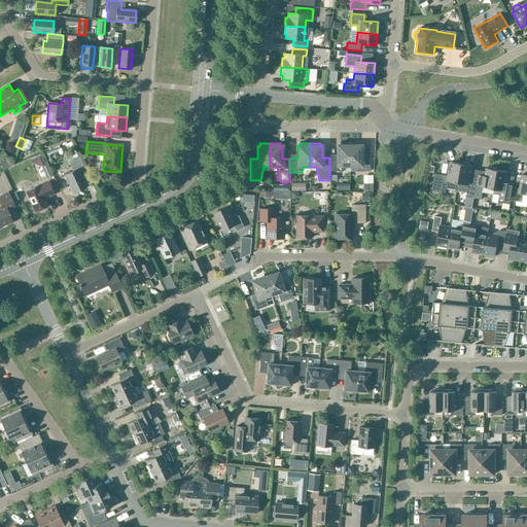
[(329,157),(329,172),(342,172),(343,166),(349,166),(349,143),(339,143),(339,145),(337,145),(337,157),(329,157)]
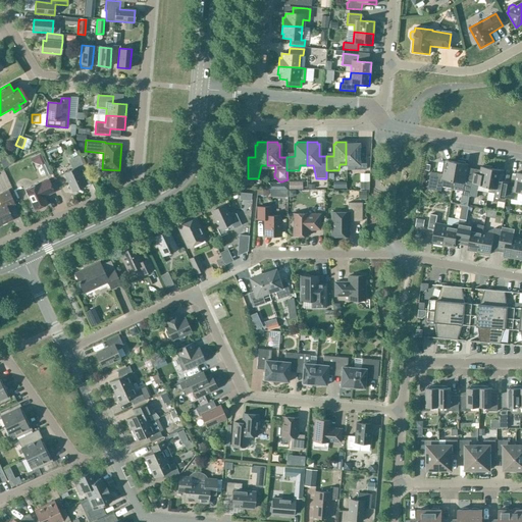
[(356,142),(346,142),(346,164),(346,170),(366,170),(366,156),(358,156),(358,144),(356,144),(356,142)]
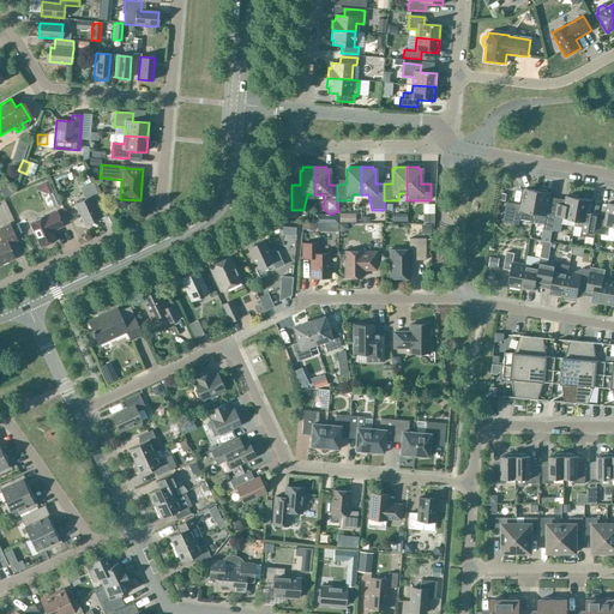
[(36,186),(38,191),(47,194),(52,192),(47,180),(36,186)]
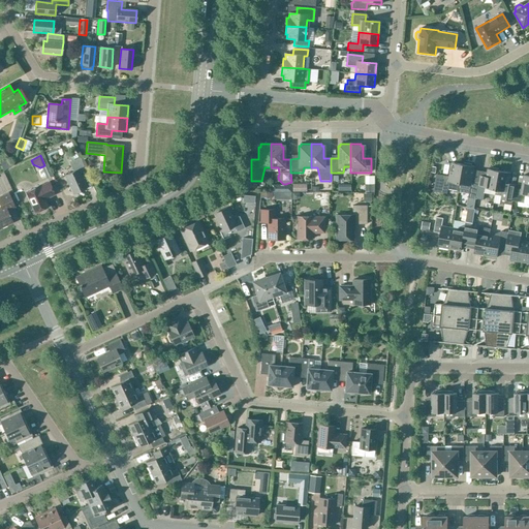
[(86,188),(80,174),(86,172),(80,158),(69,163),(73,172),(65,176),(67,181),(71,182),(68,191),(73,193),(73,194),(74,193),(79,195),(80,191),(86,188)]
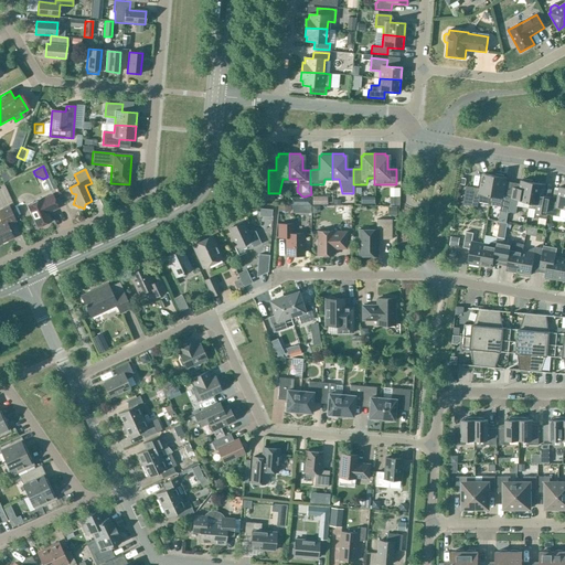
[(491,196),(494,176),(482,173),(480,189),(472,188),(469,205),(477,208),(478,202),(489,204),(491,196)]
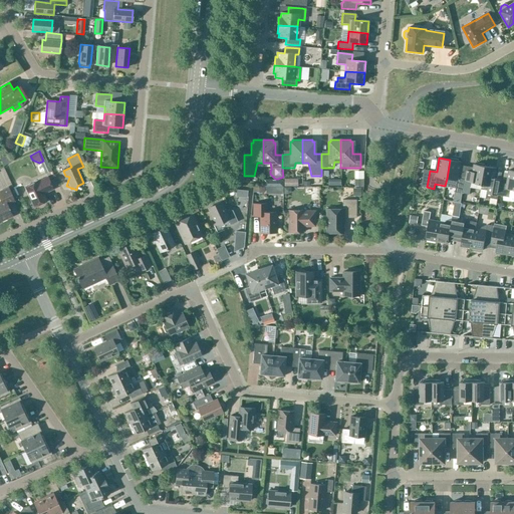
[(455,192),(462,194),(465,177),(459,176),(461,162),(458,162),(458,160),(451,159),(451,161),(450,160),(447,179),(445,186),(456,188),(455,192)]
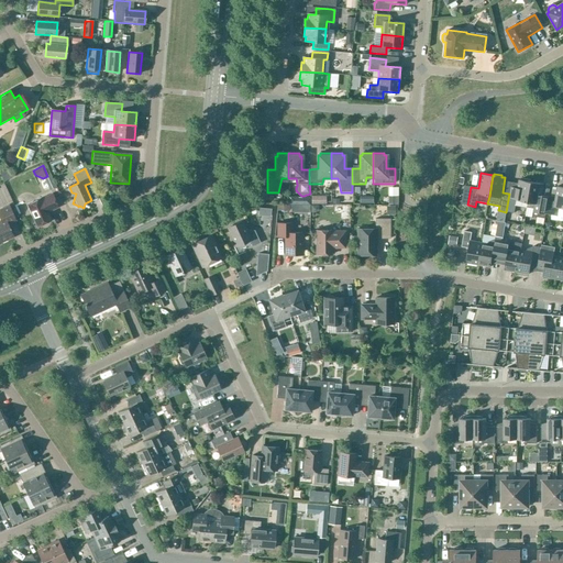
[(51,175),(44,178),(50,190),(56,187),(51,175)]
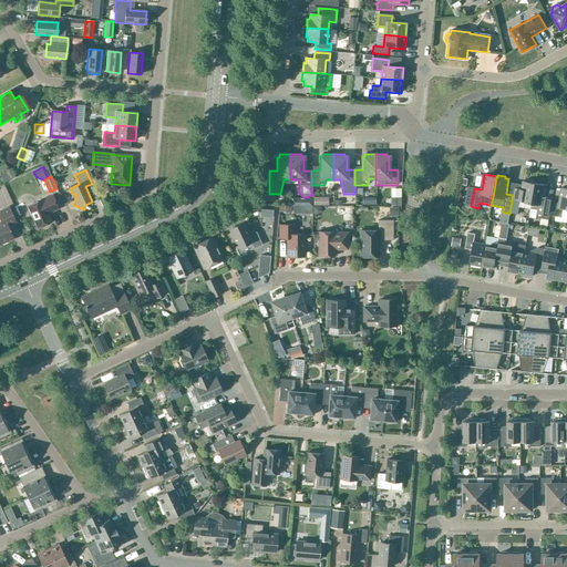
[(513,195),(509,214),(517,215),(519,207),(531,209),(531,208),(535,183),(534,183),(534,182),(526,181),(526,182),(523,182),(522,184),(515,183),(515,184),(513,195)]
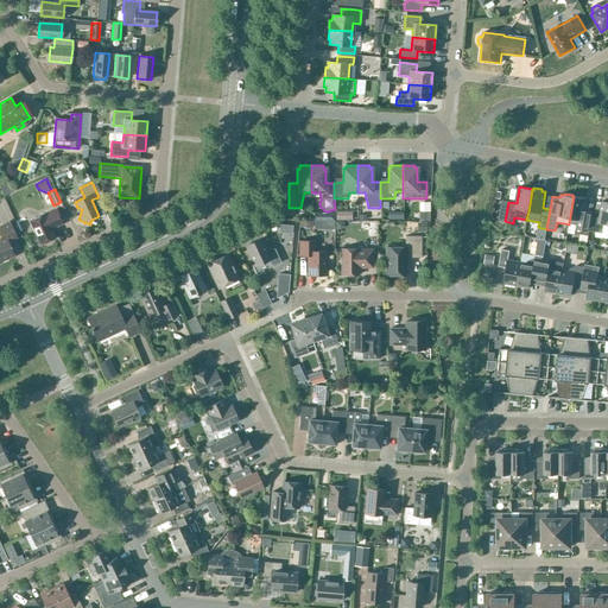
[(588,236),(589,232),(591,216),(583,215),(587,198),(574,196),(569,223),(576,225),(575,234),(588,236)]
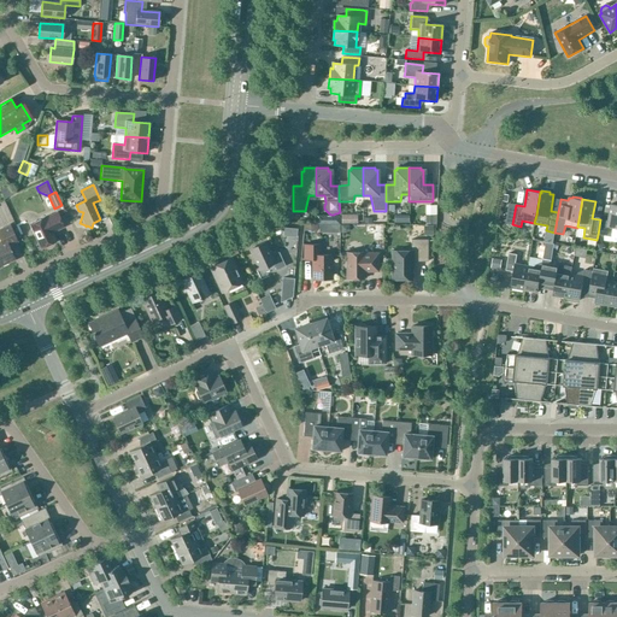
[(418,213),(428,213),(428,203),(418,204),(418,213)]
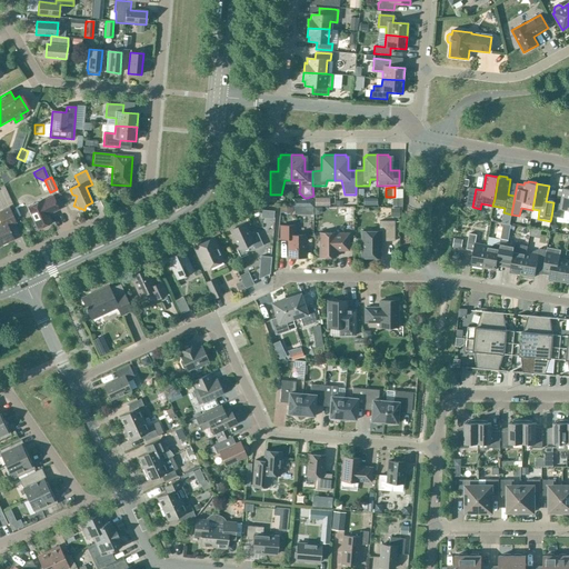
[(560,203),(553,202),(551,217),(563,219),(565,210),(568,210),(568,189),(563,189),(560,203)]
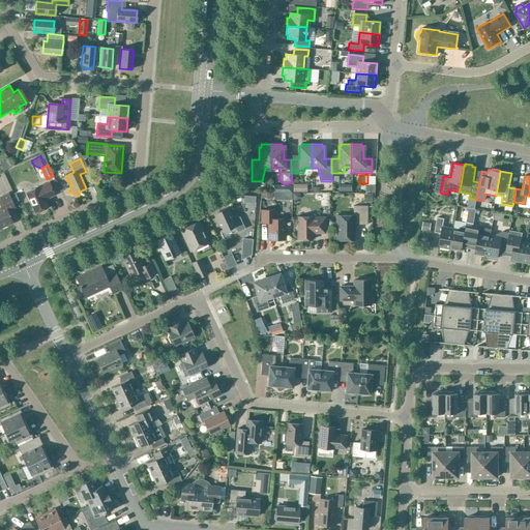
[(25,193),(34,213),(48,208),(45,200),(55,196),(49,182),(25,193)]
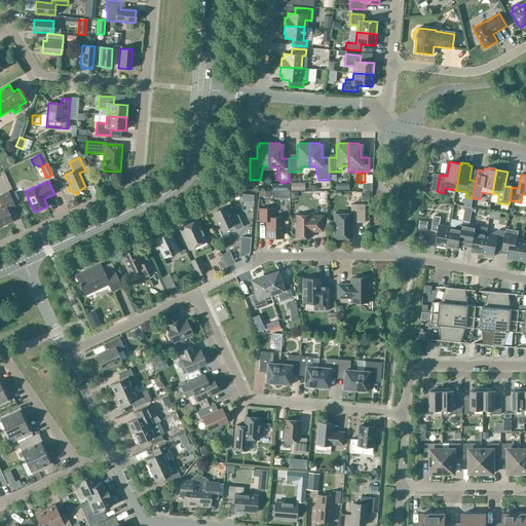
[(6,210),(14,205),(8,192),(0,195),(0,205),(0,207),(0,228),(0,227),(12,222),(6,210)]
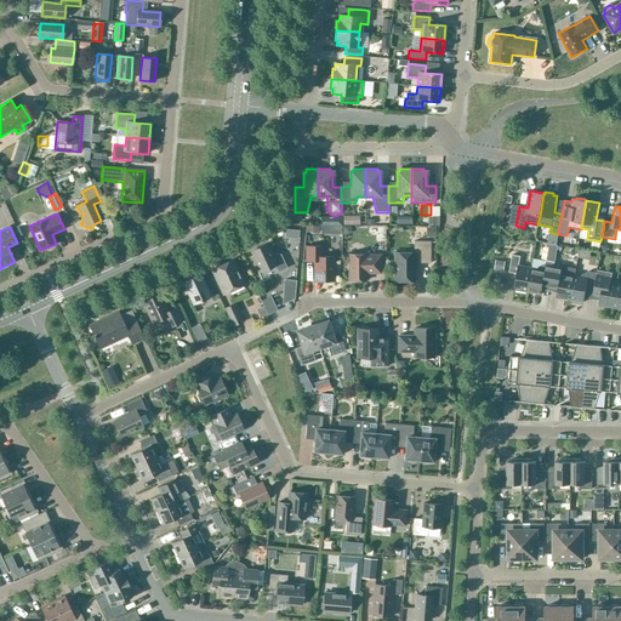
[(394,254),(394,281),(414,281),(414,263),(431,263),(429,241),(414,241),(414,254),(394,254)]
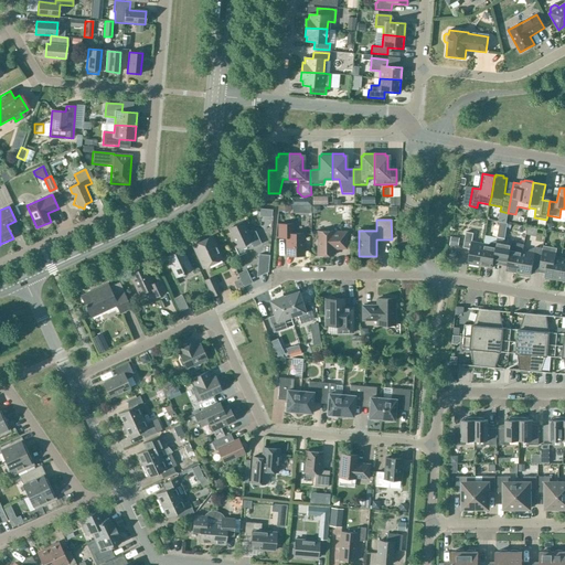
[(253,247),(260,244),(255,232),(248,235),(242,222),(228,228),(237,247),(251,242),(253,247)]
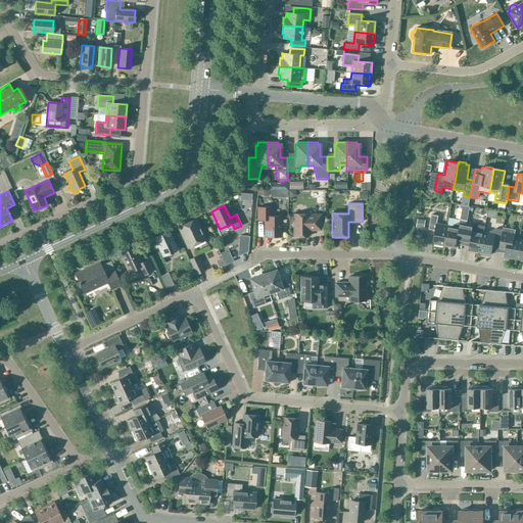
[(281,237),(281,217),(273,217),(271,215),(271,207),(257,207),(257,221),(265,221),(265,237),(281,237)]
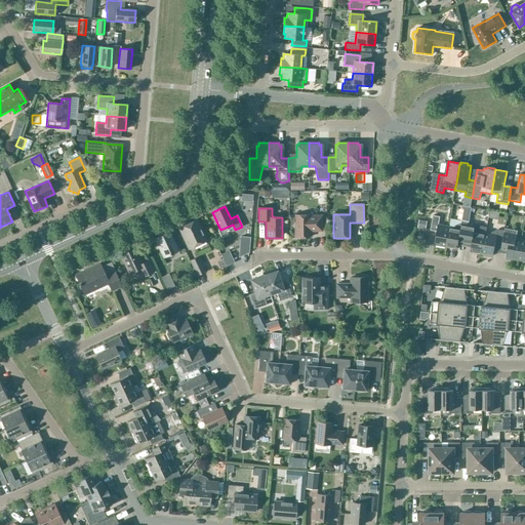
[(321,231),(321,215),(309,216),(309,215),(294,215),(294,238),(309,238),(309,230),(313,230),(313,231),(321,231)]
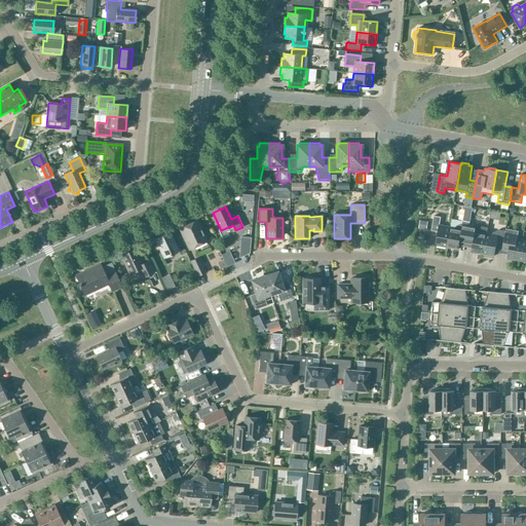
[(435,246),(446,248),(450,227),(439,225),(441,217),(434,216),(430,231),(438,232),(435,246)]
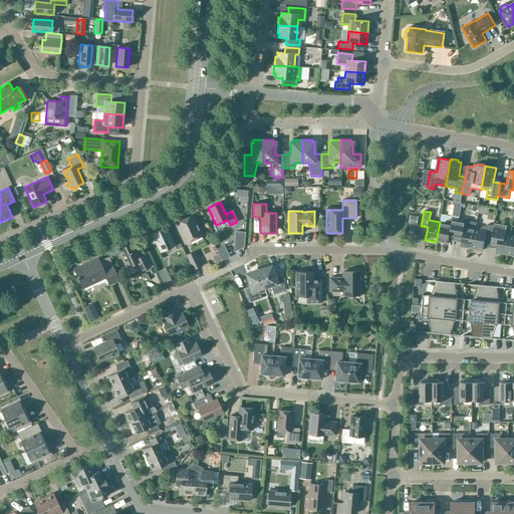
[(440,222),(436,242),(447,244),(450,231),(456,232),(459,220),(459,218),(452,216),(441,214),(440,222)]
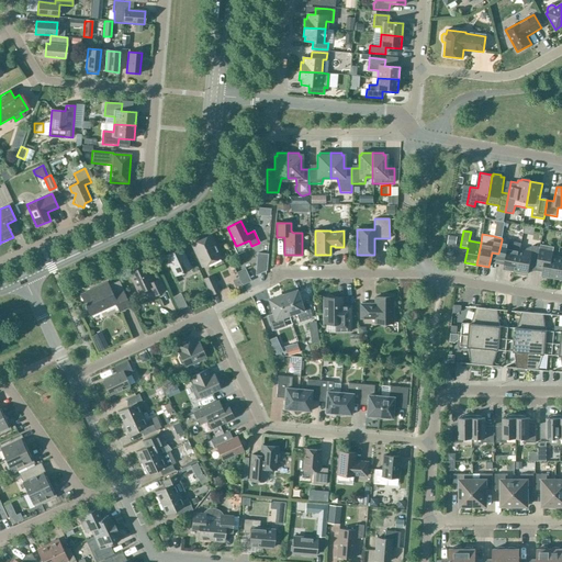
[(194,251),(202,267),(221,258),(210,235),(194,243),(199,250),(194,251)]
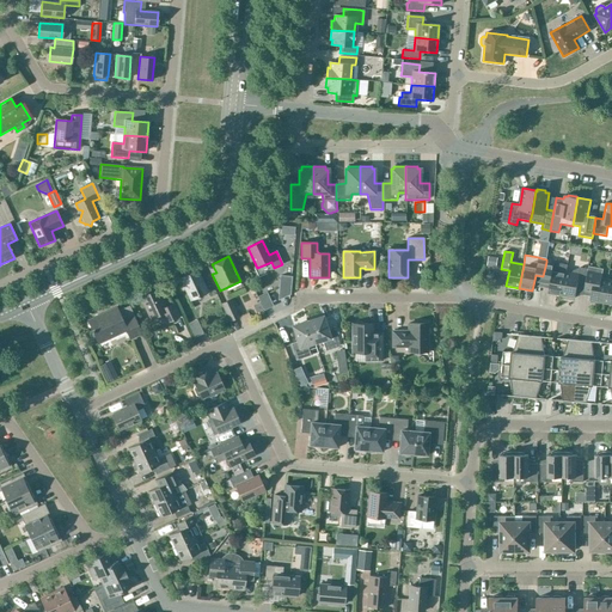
[(489,256),(487,265),(496,267),(497,257),(489,256)]
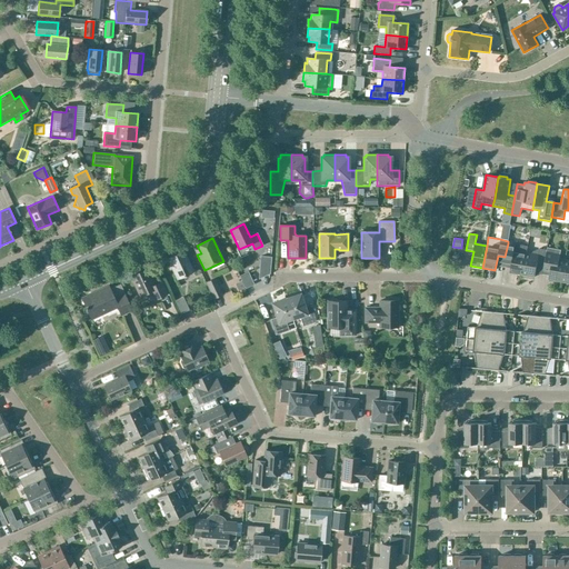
[(508,243),(505,257),(512,258),(509,273),(521,276),(526,252),(527,247),(515,243),(515,245),(508,243)]
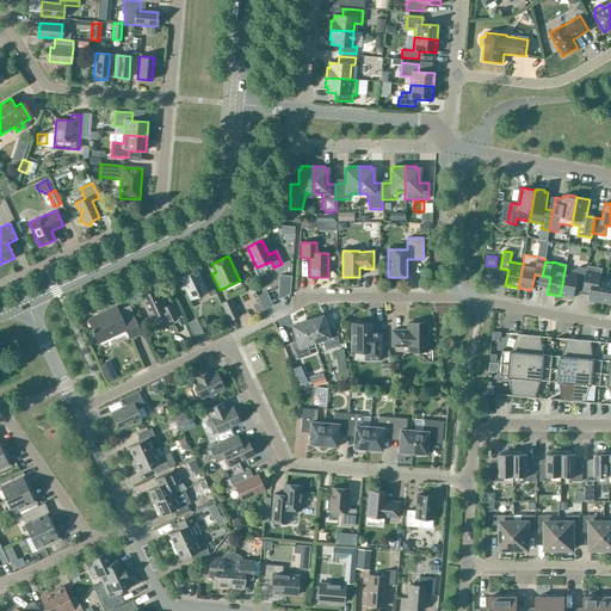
[(588,301),(602,303),(606,279),(600,278),(603,269),(587,265),(587,269),(584,283),(592,285),(588,301)]
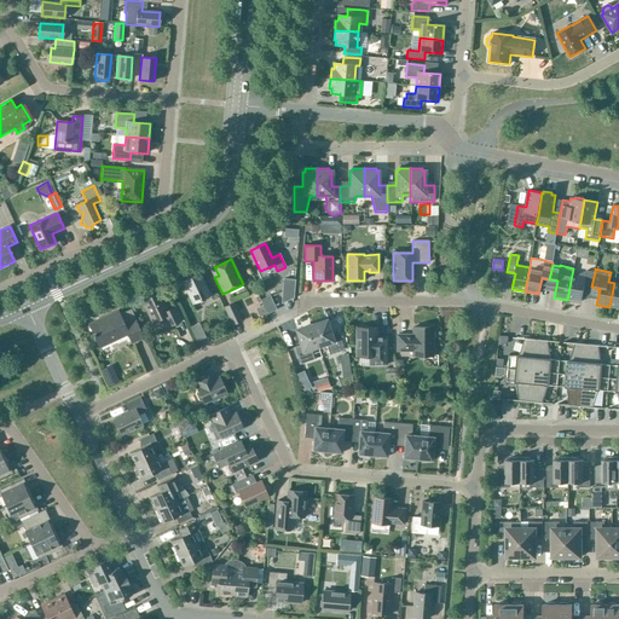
[(572,275),(567,300),(580,302),(584,285),(591,287),(595,272),(586,270),(586,271),(579,275),(579,276),(572,275)]
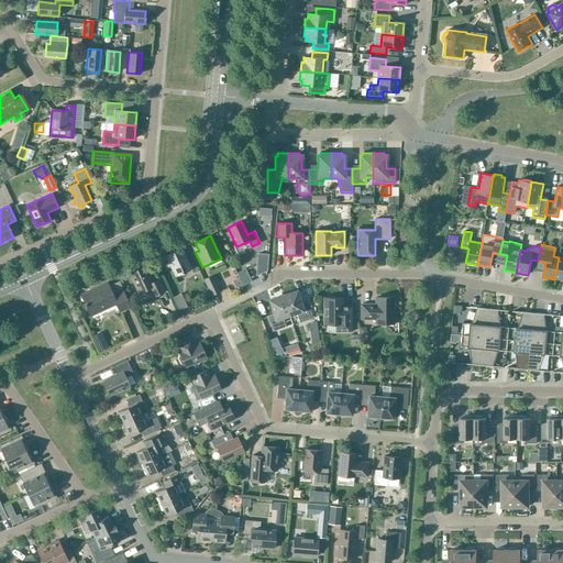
[(165,256),(175,276),(190,269),(181,250),(165,256)]
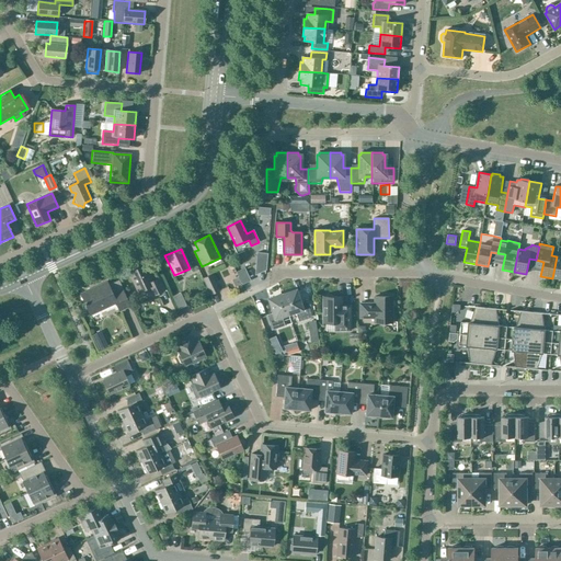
[(265,270),(266,254),(256,253),(254,274),(265,270)]
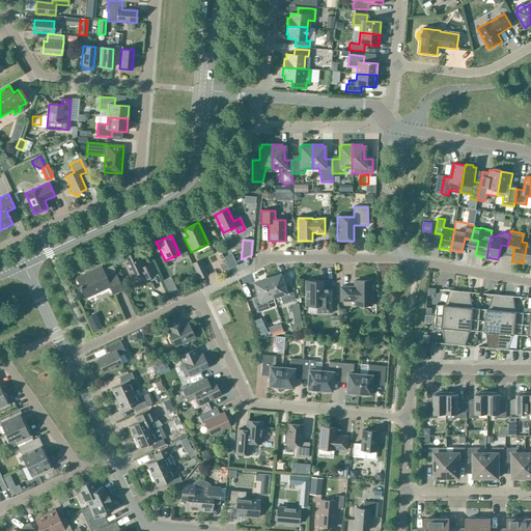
[(143,267),(143,266),(136,251),(121,258),(131,277),(140,273),(143,281),(156,275),(150,263),(143,267)]
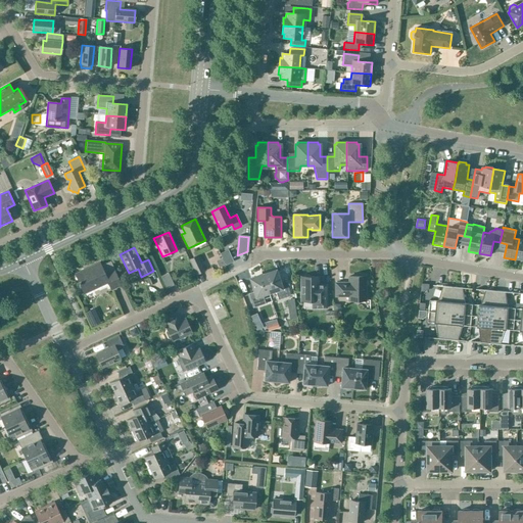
[(228,249),(220,253),(226,265),(233,260),(228,249)]
